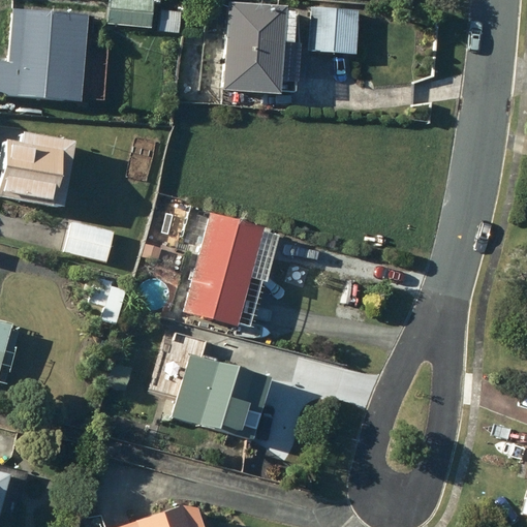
[(110,0),(109,24),(153,28),(155,0),(110,0)]
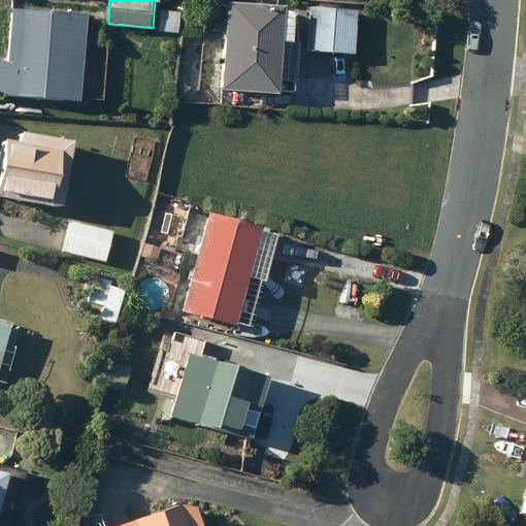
[(285,9),(285,5),(227,2),(222,90),(281,93),(283,41),(294,41),(296,10),(285,9)]
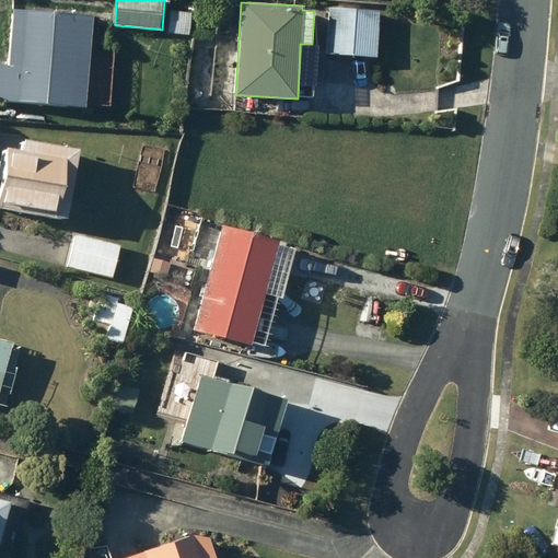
[(330,8),(327,53),(378,56),(381,11),(330,8)]
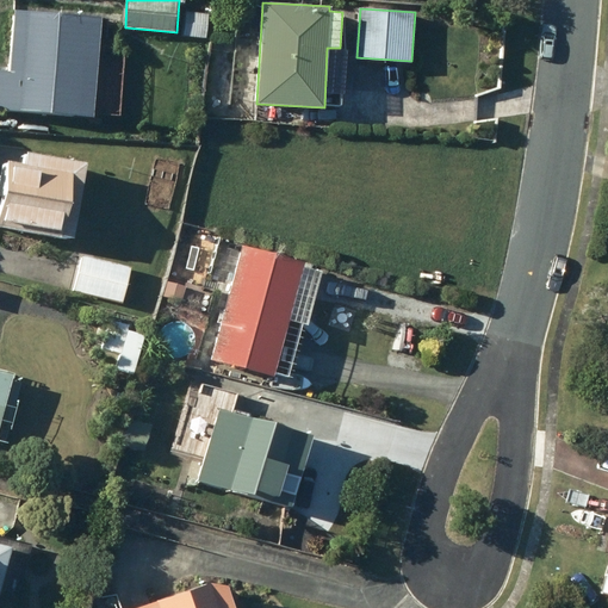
[(97,73),(103,18),(17,11),(13,54),(0,51),(0,107),(93,117),(94,101),(117,103),(119,75),(97,73)]
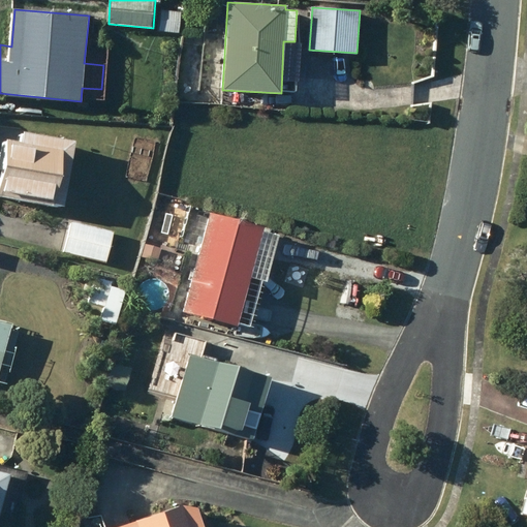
[(161,11),(161,32),(183,32),(183,12),(161,11)]
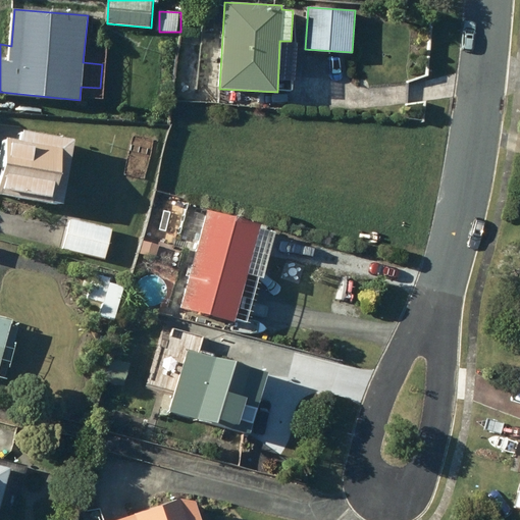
[(9,127),(0,179),(0,195),(61,206),(72,139),(9,127)]
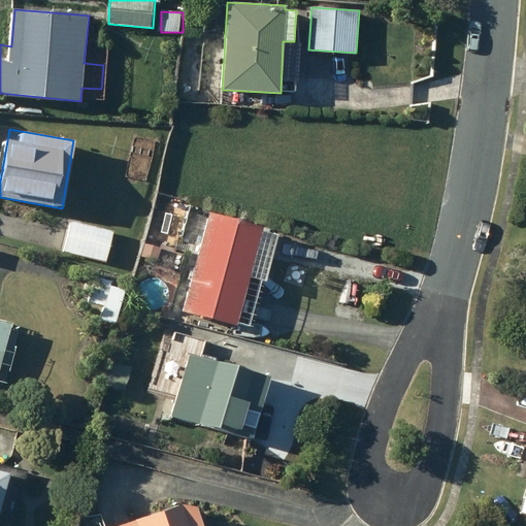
[(209,212),(184,311),(237,326),(263,226),(209,212)]
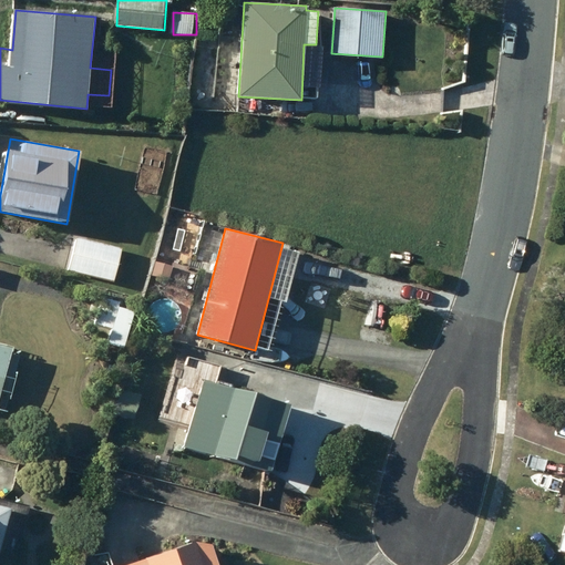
[(68,270),(114,283),(123,250),(76,238),(68,270)]
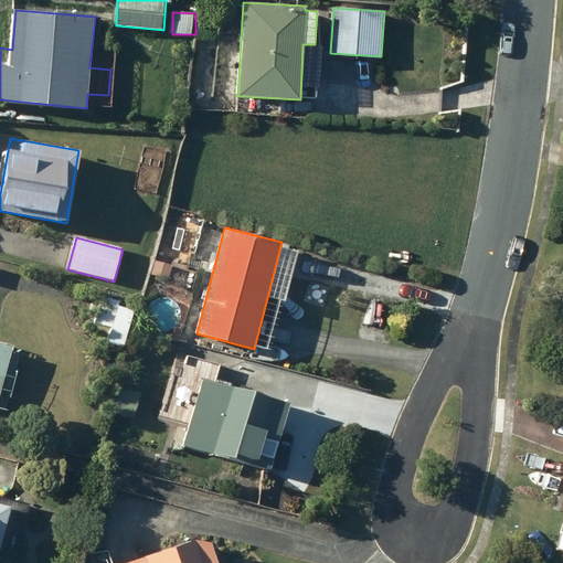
[(0,391),(11,350),(0,346),(0,391)]
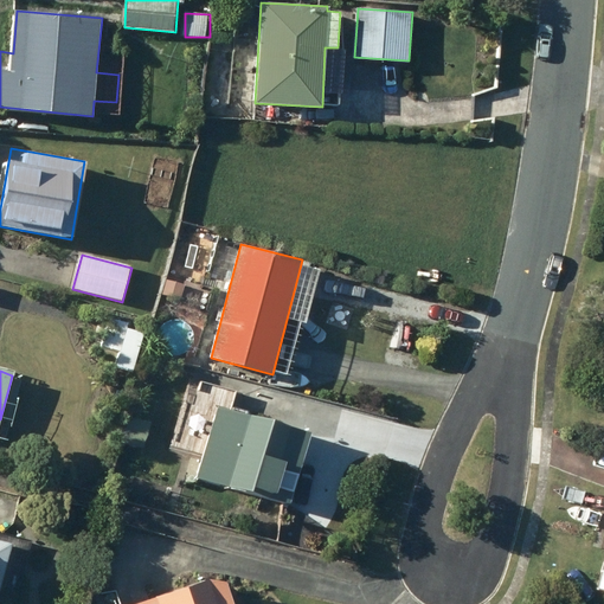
[(218,407),(198,477),(272,499),(283,463),(300,468),(310,429),(250,411),(249,417),(218,407)]
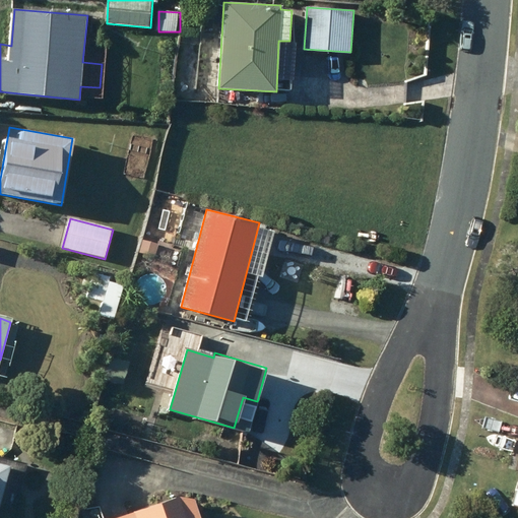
[(105,381),(124,386),(130,362),(112,357),(105,381)]
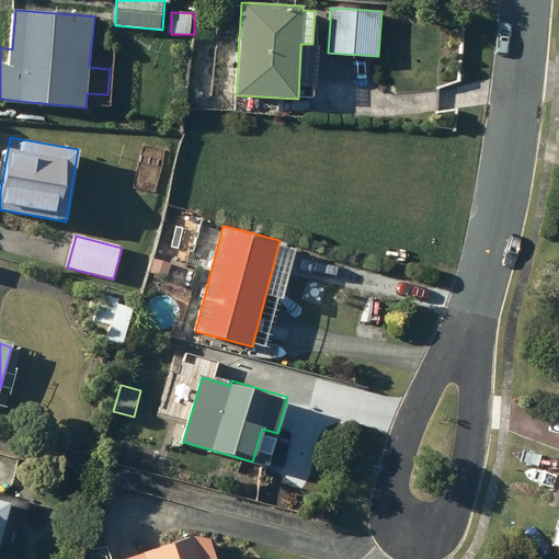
[(0,539),(10,502),(0,499),(0,539)]
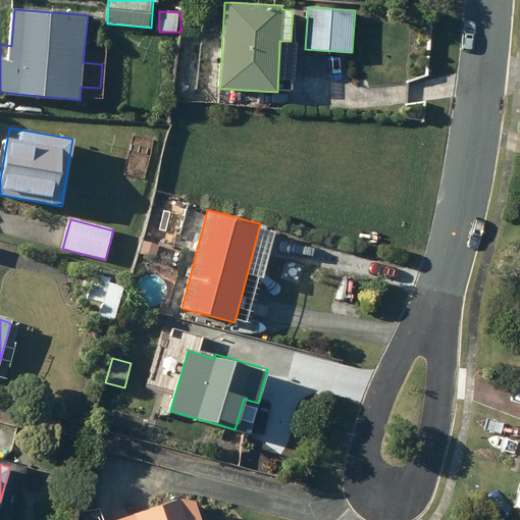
[(200,519),(194,501),(177,499),(113,519),(200,519)]
